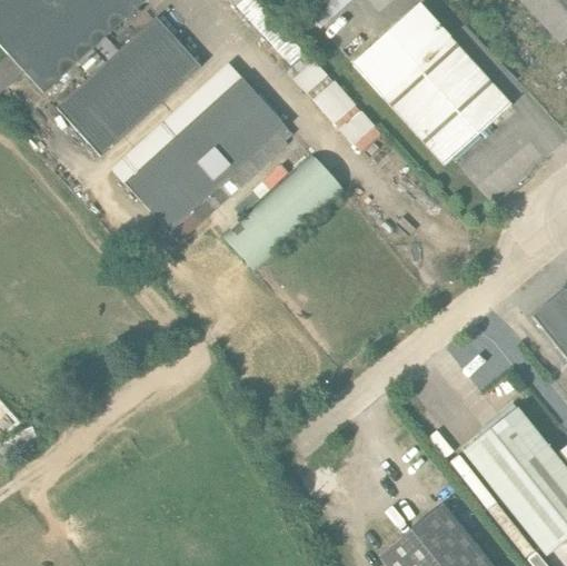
[(0,60),(0,92),(23,72),(25,72),(45,92),(77,62),(78,62),(90,75),(90,76),(57,107),(102,156),(201,66),(157,16),(120,49),(108,37),(108,36),(146,0),(0,0),(0,45),(8,53),(8,55),(0,60)]
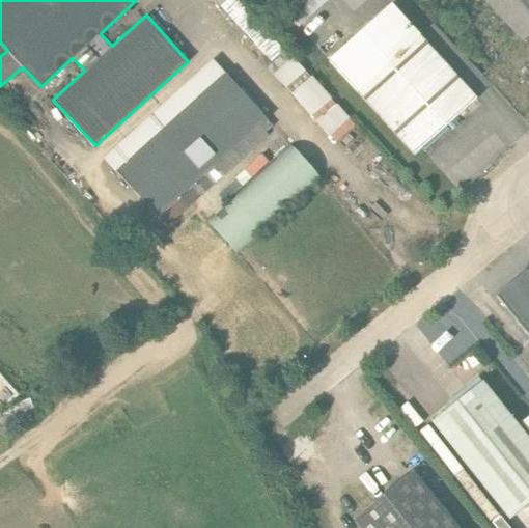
[(284,49),(240,0),(226,0),(221,5),(272,61),(284,49)]
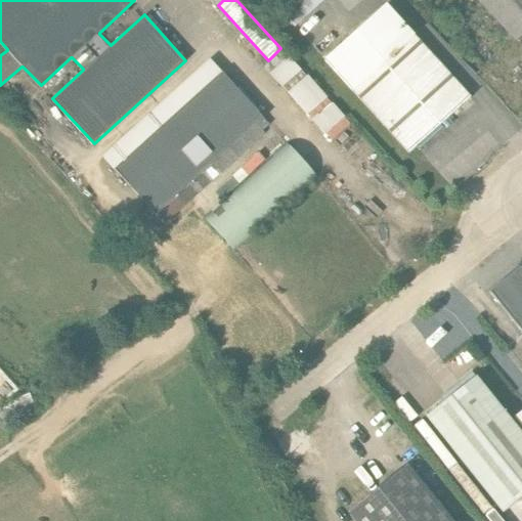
[(292,0),(281,9),(295,26),(324,0),(292,0)]
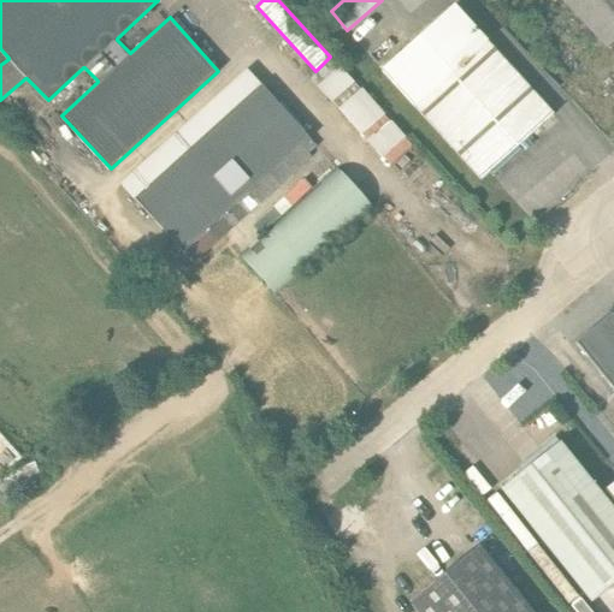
[(564,0),(607,47),(613,40),(613,0),(564,0)]
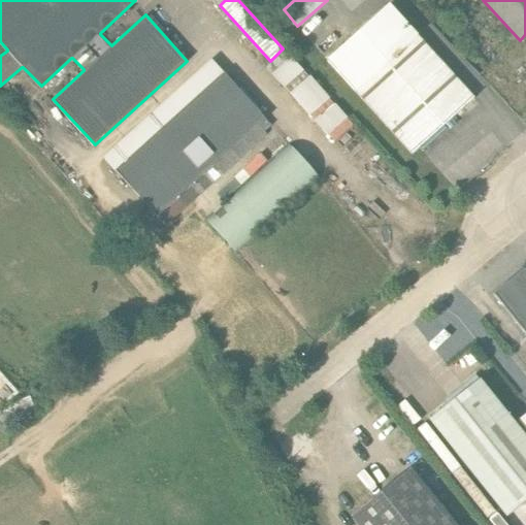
[(445,123),(474,95),(390,2),(327,59),(414,153),(420,146),(423,150),(448,127),(445,123)]
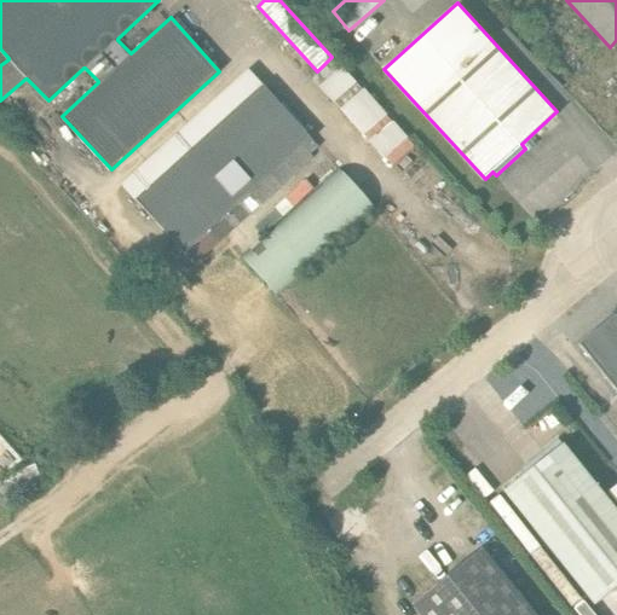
[(387,157),(395,163),(415,145),(387,114),(364,87),(363,88),(335,58),(313,76),(321,85),(318,86),(334,103),(336,102),(341,108),(340,109),(363,134),(365,133),(370,138),(368,140),(385,158),(387,157)]
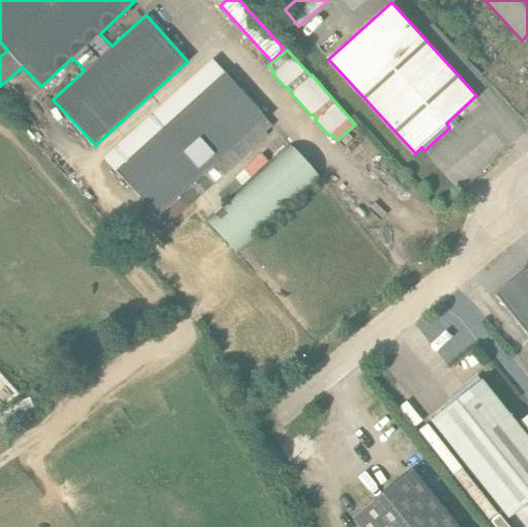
[(273,124),(212,58),(104,156),(167,226),(269,134),(267,132),(273,124)]
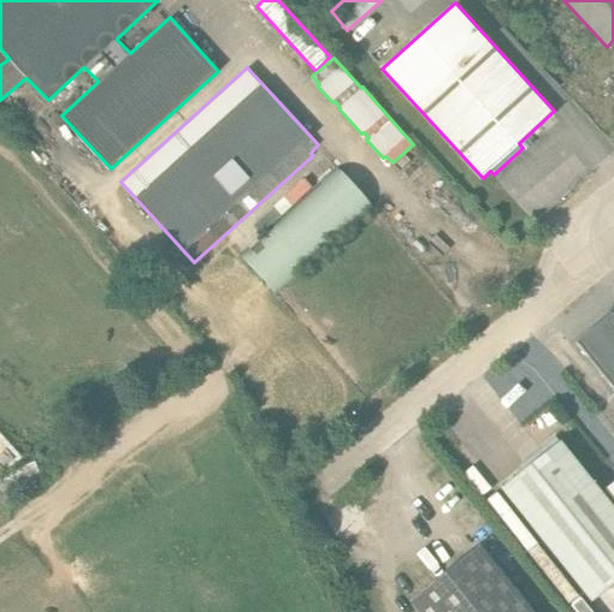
[(341,171),(246,257),(275,292),(372,205),(341,171)]
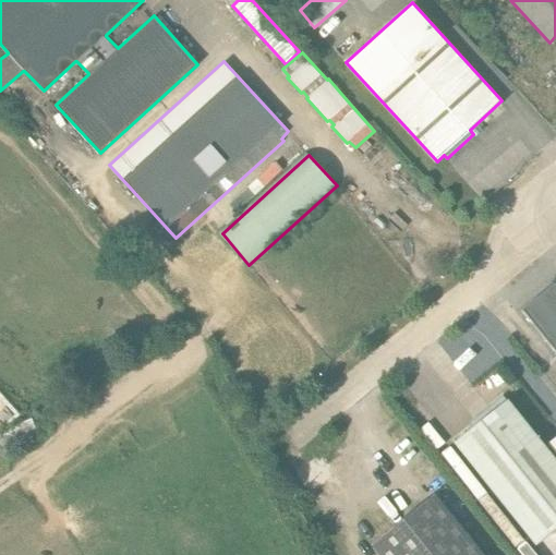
[(555,277),(553,282),(553,284),(521,309),(555,351),(555,277)]
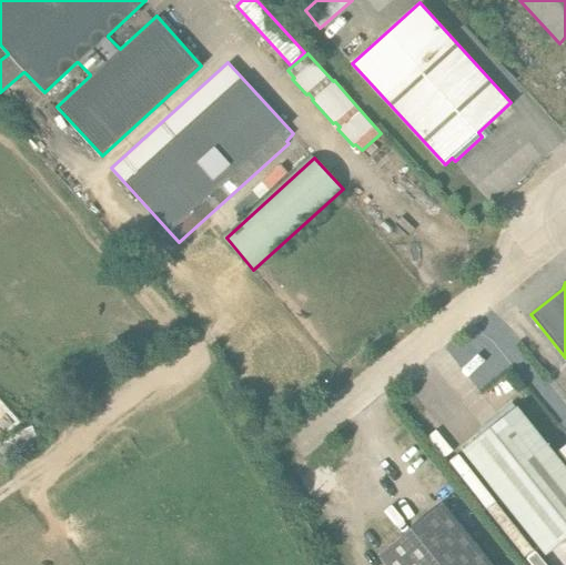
[(565,466),(514,402),(478,430),(482,435),(463,451),(545,554),(565,538),(565,466)]
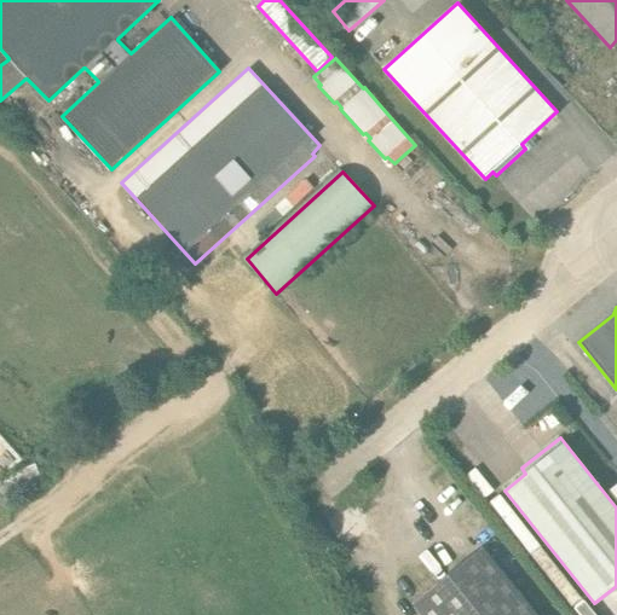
[(537,614),(483,546),(411,603),(420,614),(537,614)]
